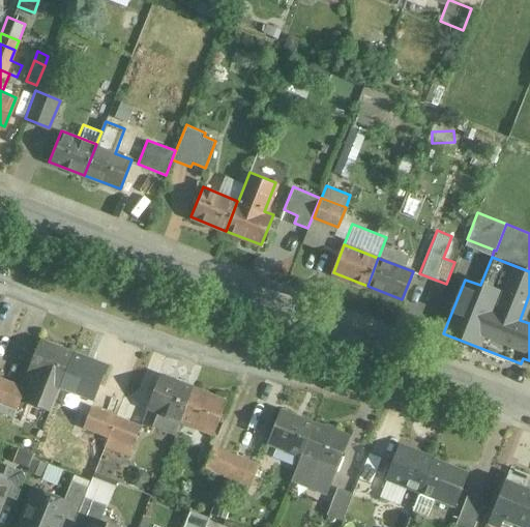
[(74,352),(40,340),(27,375),(34,378),(27,397),(52,407),(54,402),(60,384),(61,384),(74,352)]
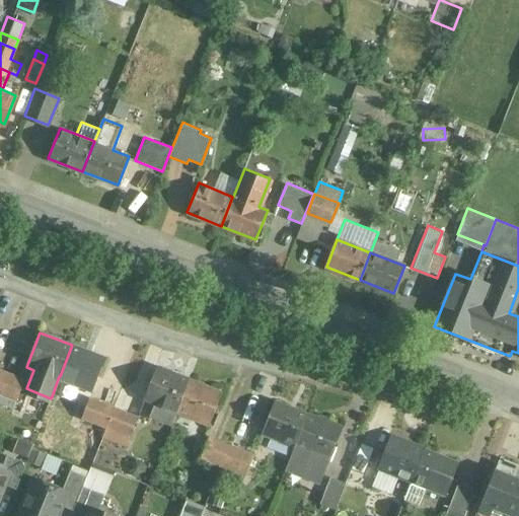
[(103,358),(72,345),(60,376),(91,389),(103,358)]
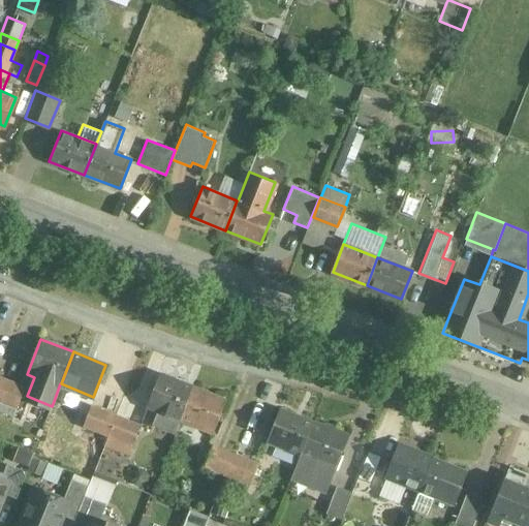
[(193,385),(160,372),(147,406),(157,410),(152,424),(175,432),(180,420),(193,385)]
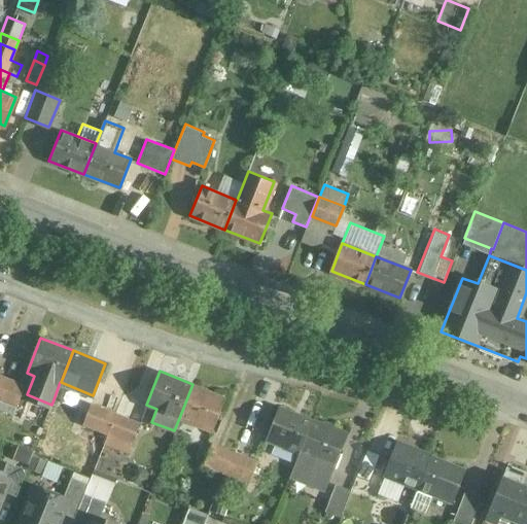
[(27,387),(0,376),(0,411),(15,417),(27,387)]
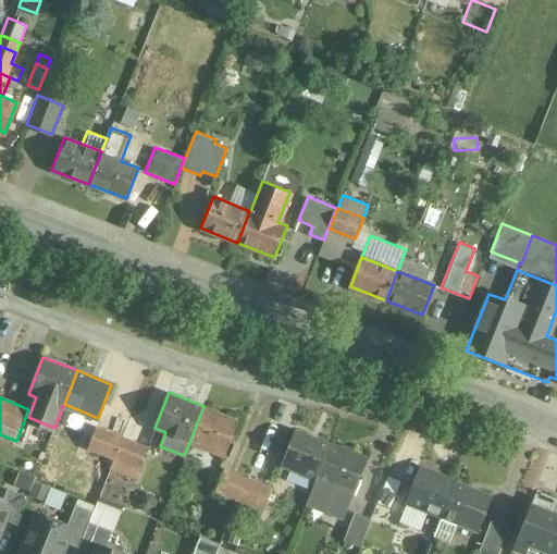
[(57,422),(90,435),(98,418),(64,404),(63,404),(57,422)]
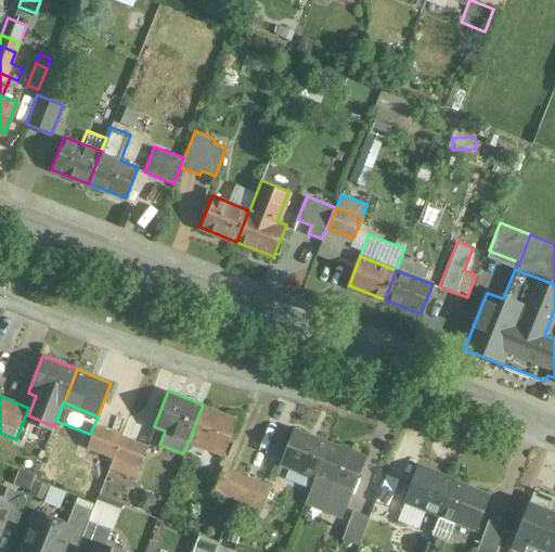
[(236,419),(203,405),(189,440),(222,453),(236,419)]
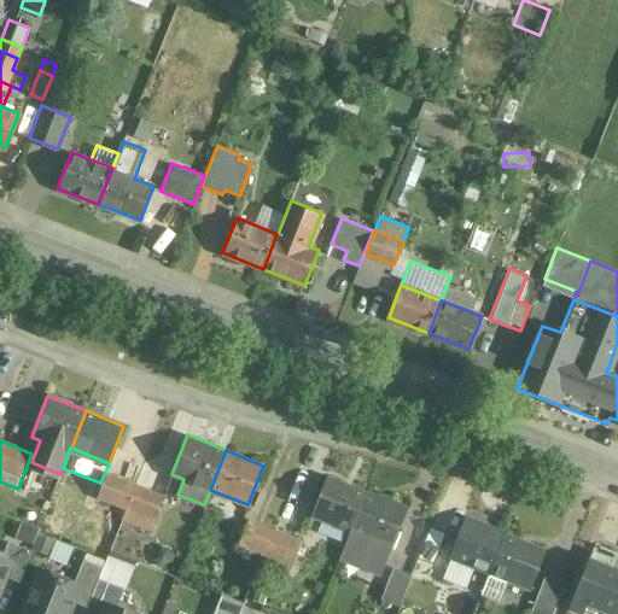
[(126,507),(135,484),(106,472),(98,496),(116,503),(126,507)]
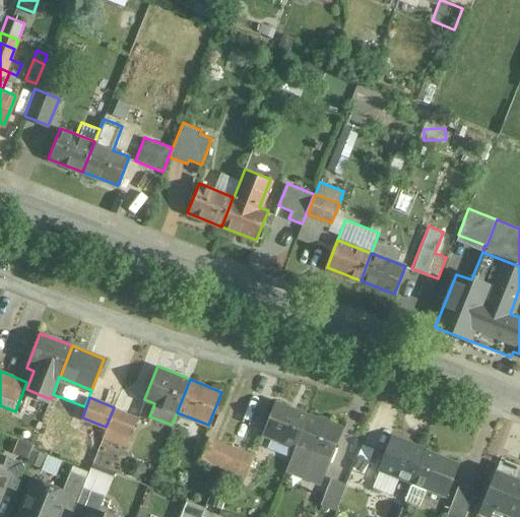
[(307,415),(275,403),(263,434),(295,447),(307,415)]
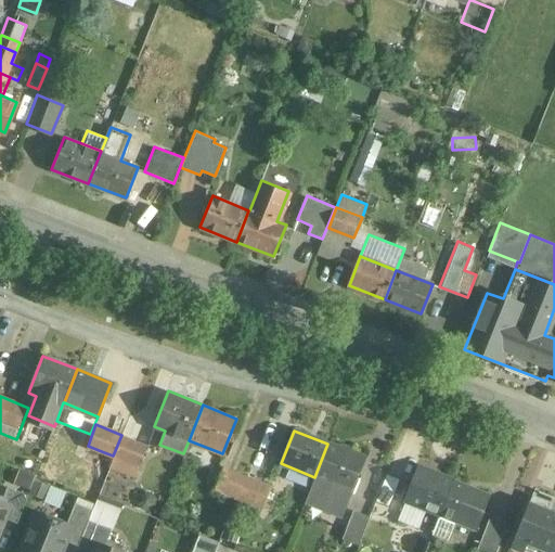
[(146,445),(121,435),(113,456),(139,465),(146,445)]
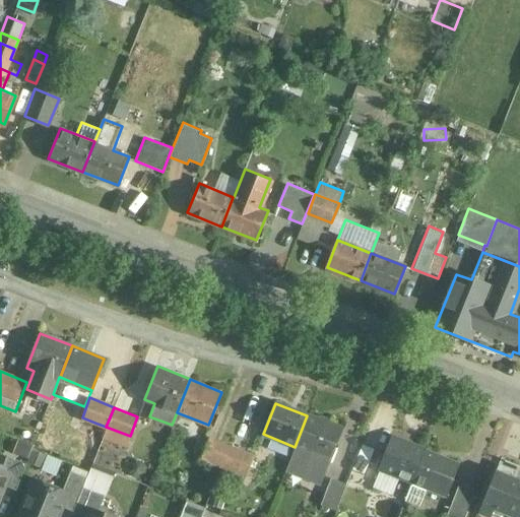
[(340,429),(307,415),(295,447),(289,461),(321,474),(340,429)]
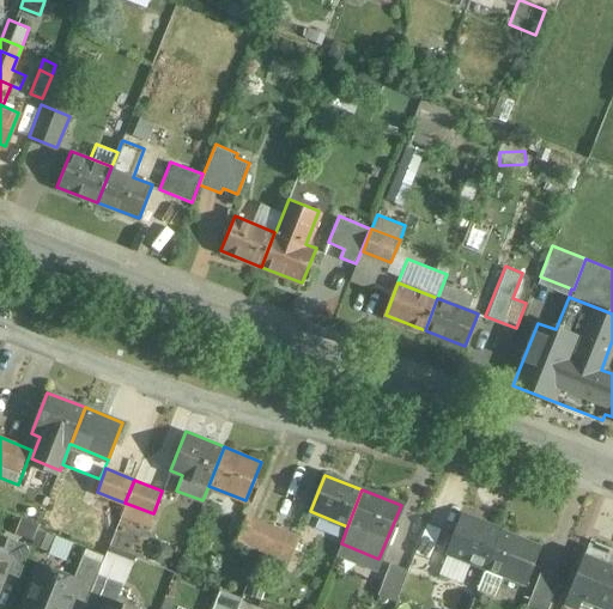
[(109,513),(115,499),(97,492),(91,506),(109,513)]
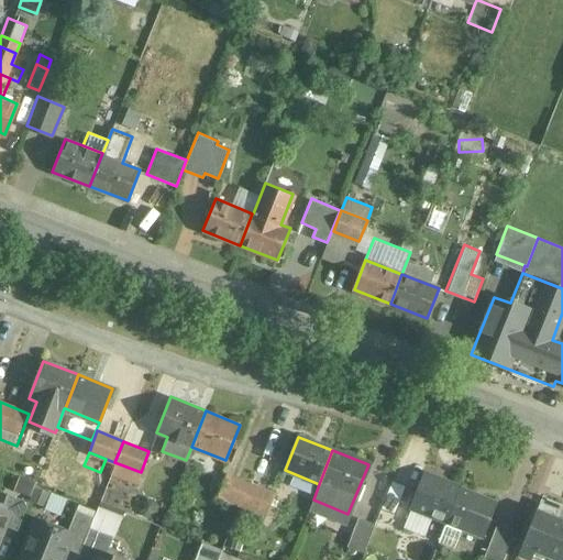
[(141,472),(114,462),(111,471),(136,482),(141,472)]
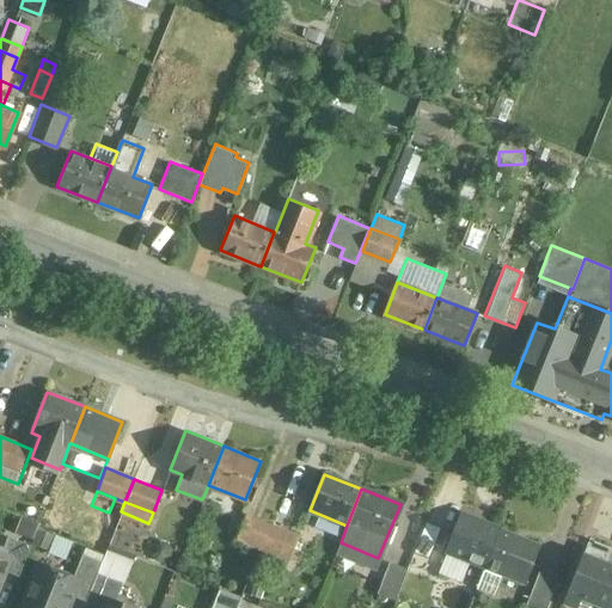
[(500,528),(461,513),(446,551),(484,566),(485,566),(500,528)]
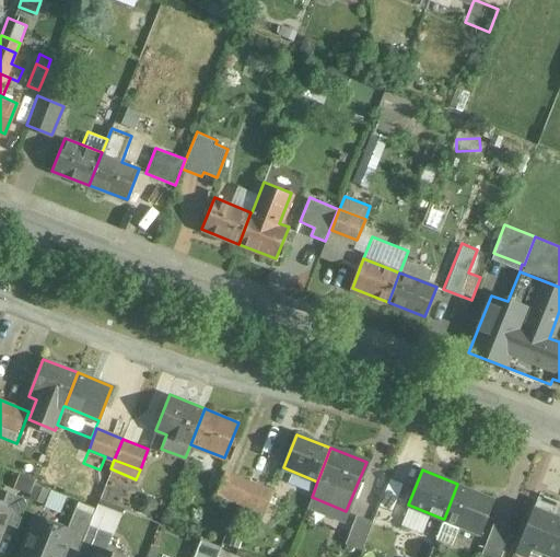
[(247,480),(224,472),(217,491),(240,500),(247,480)]
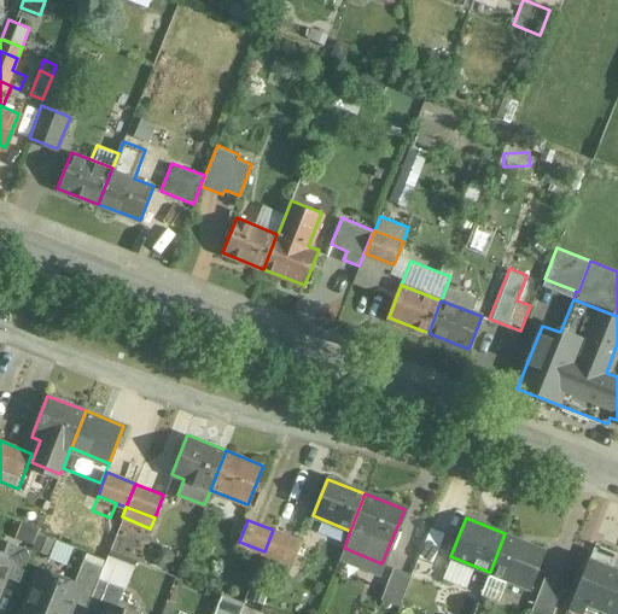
[(299,541),(273,530),(264,551),(291,562),(299,541)]
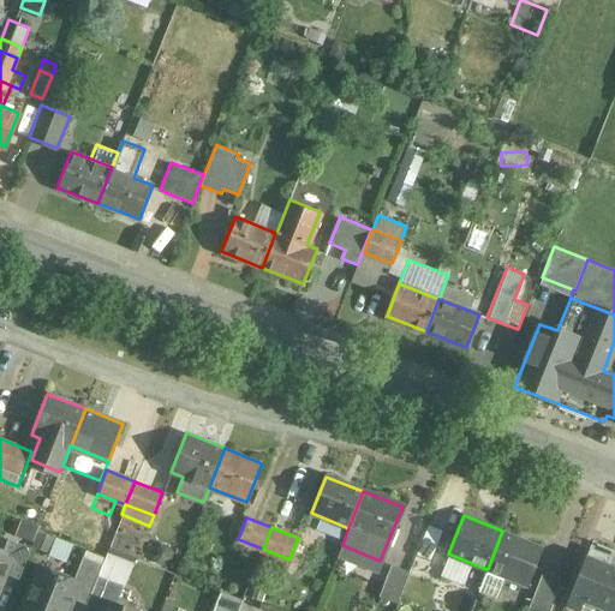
[(541,546),(502,531),(488,569),(487,569),(479,589),(496,597),(505,576),(526,585),(541,546)]
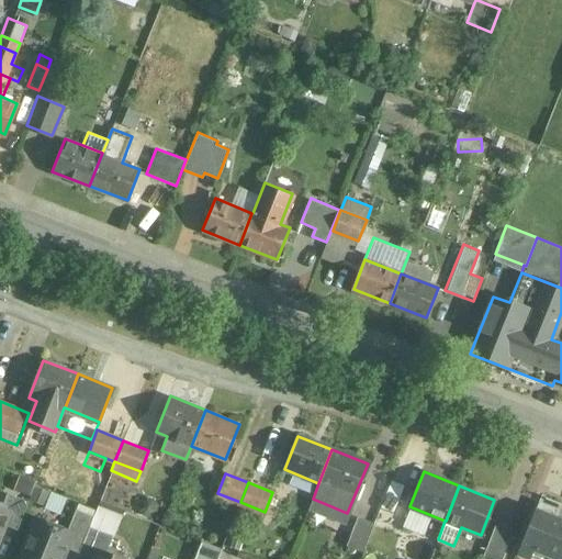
[(29,501),(14,494),(8,511),(9,512),(4,524),(18,529),(29,501)]
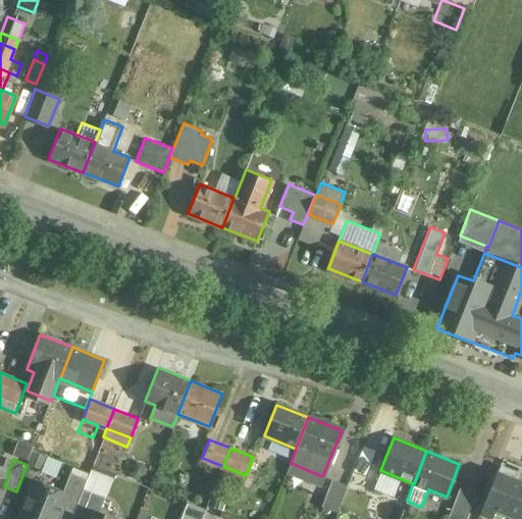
[(521,518),(521,481),(515,479),(519,471),(501,464),(481,513),(496,518),(521,518)]
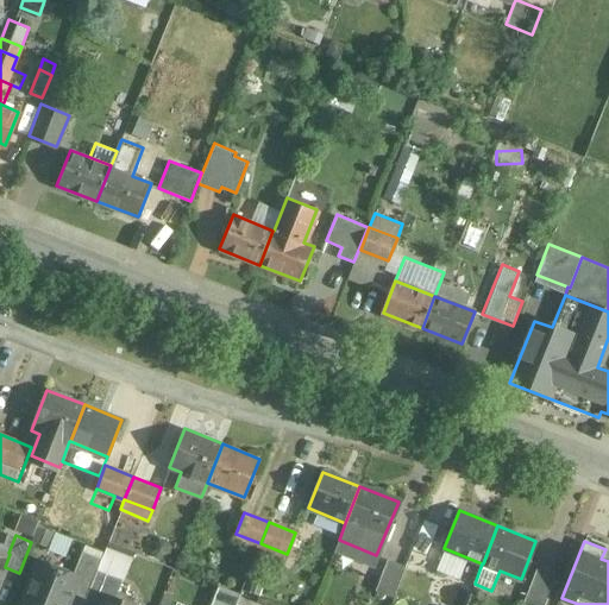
[(107,544),(99,566),(126,577),(135,554),(107,544)]
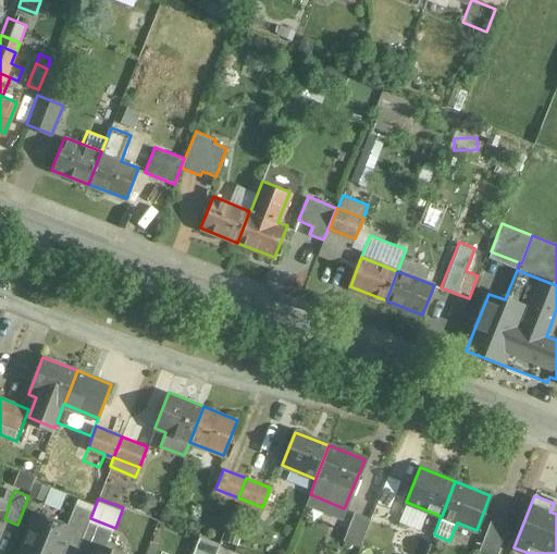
[(8,506),(0,503),(0,529),(4,519),(9,507),(8,506)]
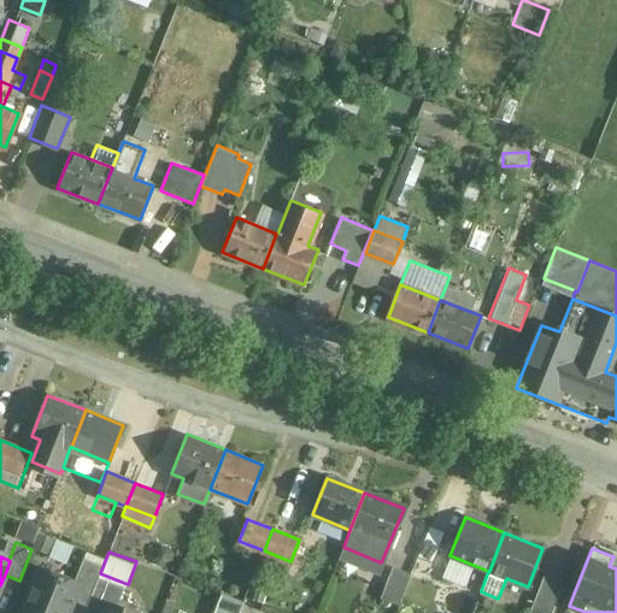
[(103,565),(83,558),(74,581),(80,584),(74,600),(87,606),(98,577),(103,565)]
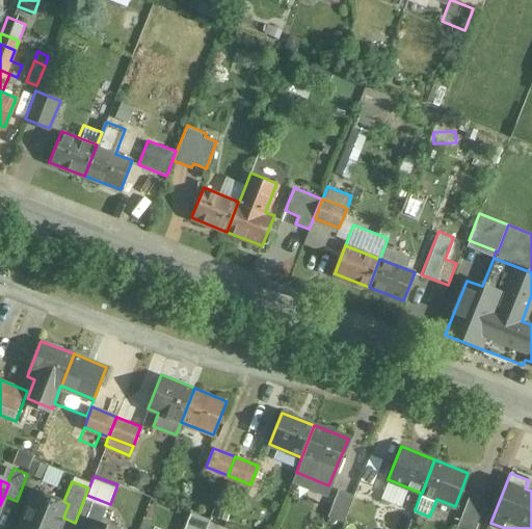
[(353,495),(339,488),(328,516),(343,522),(353,495)]
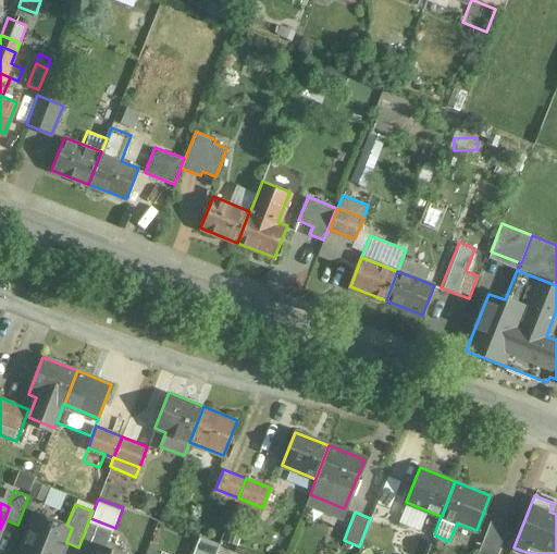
[(66,525),(36,513),(19,553),(61,553),(66,542),(72,528),(66,525)]
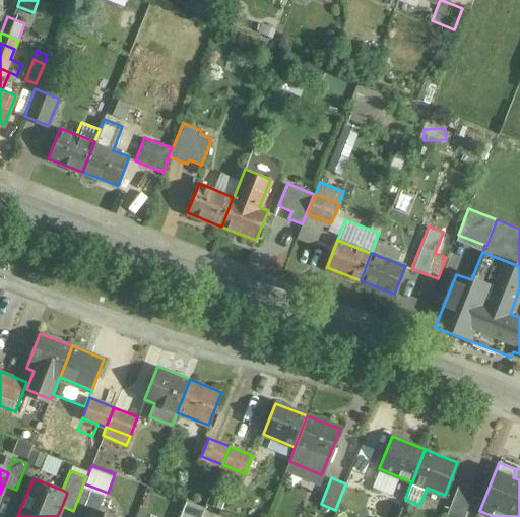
[(463,516),(475,487),(460,480),(447,514),(453,516),(463,516)]
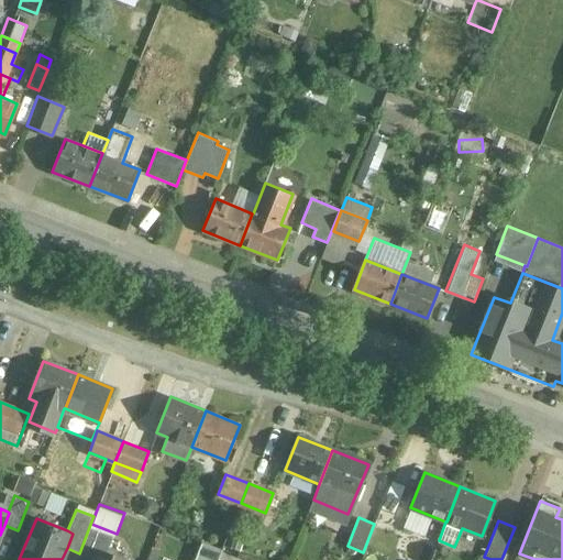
[(89,527),(79,553),(91,558),(95,549),(107,553),(113,536),(89,527)]
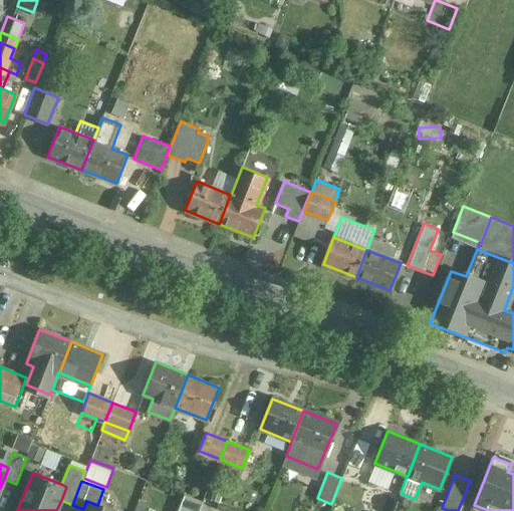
[(203,501),(184,494),(177,510),(199,510),(200,510),(203,501)]
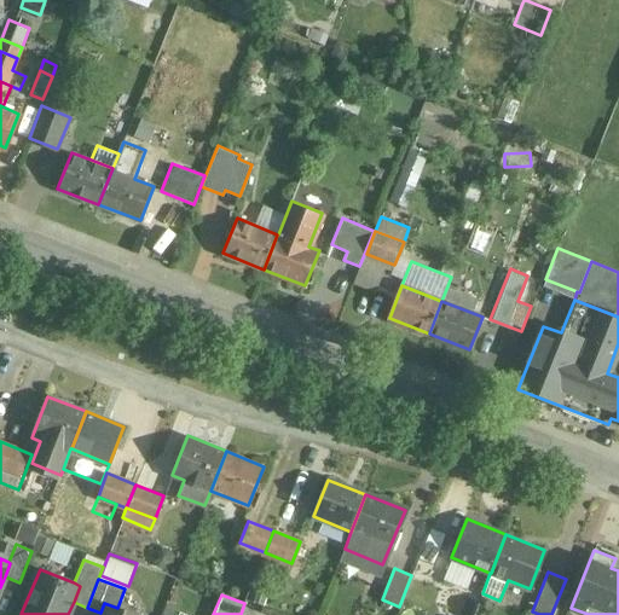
[(136,614),(117,608),(104,603),(100,613),(99,614),(136,614)]
